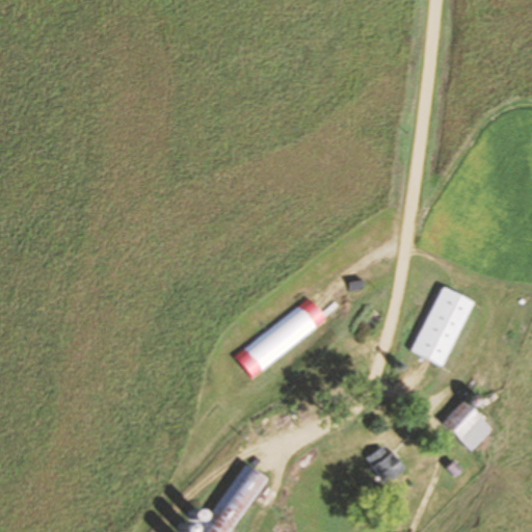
[(443,368),(474,302),(443,288),(411,353),(443,368)]
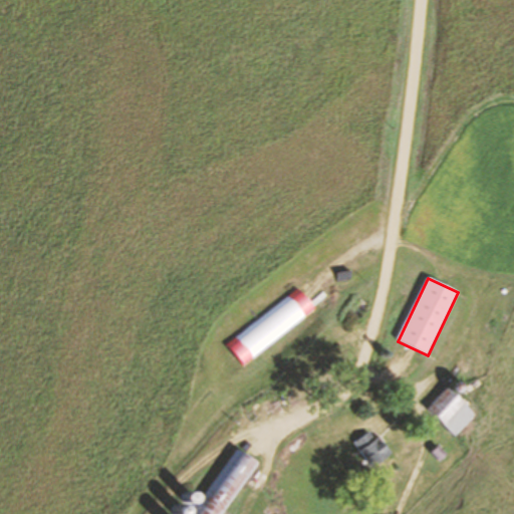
[(314,310),(299,290),(228,344),(243,365),(314,310)]
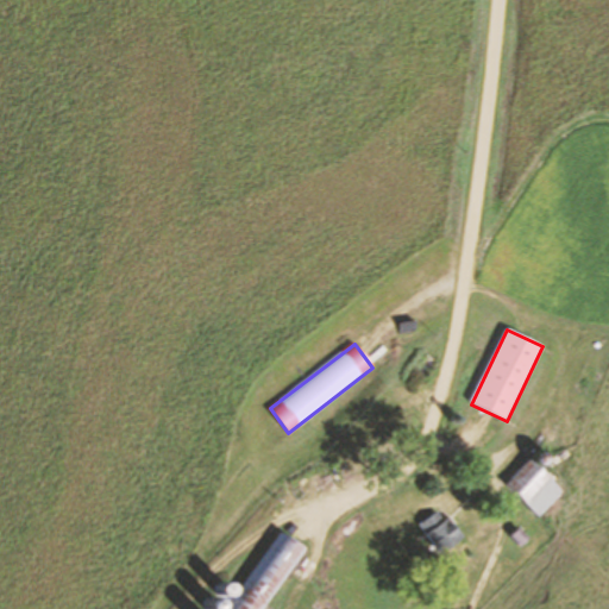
[(564,494),(532,460),(507,485),(539,519),(564,494)]
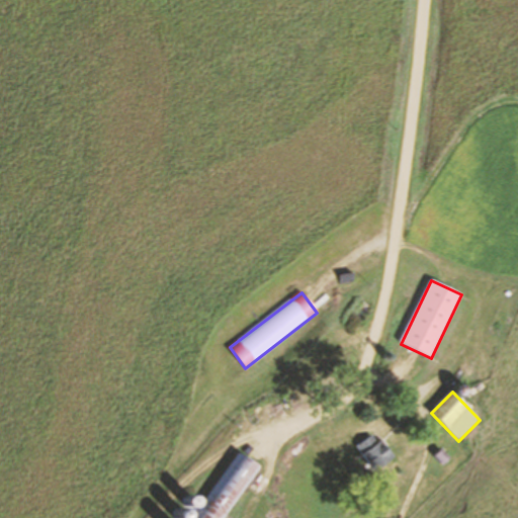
[(357,447),(376,472),(395,459),(376,434),(357,447)]
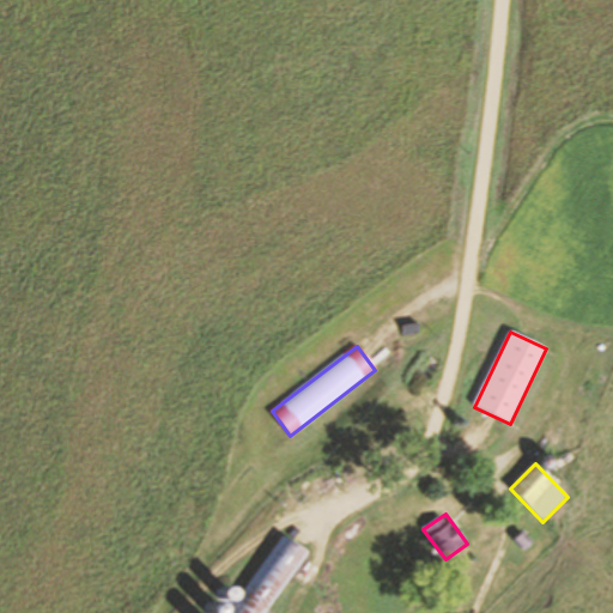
[(265,612),(305,552),(280,535),(228,612),(265,612)]
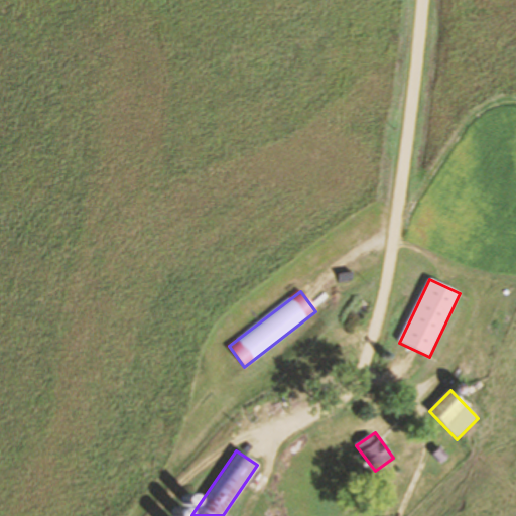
All buildings are outlined.
